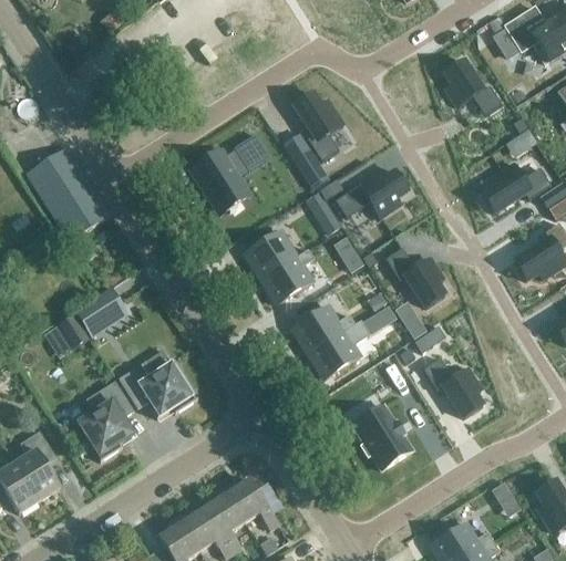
[(535,6),(505,24),(522,51),(536,41),(549,61),(565,50),(565,7),(544,21),(535,6)]
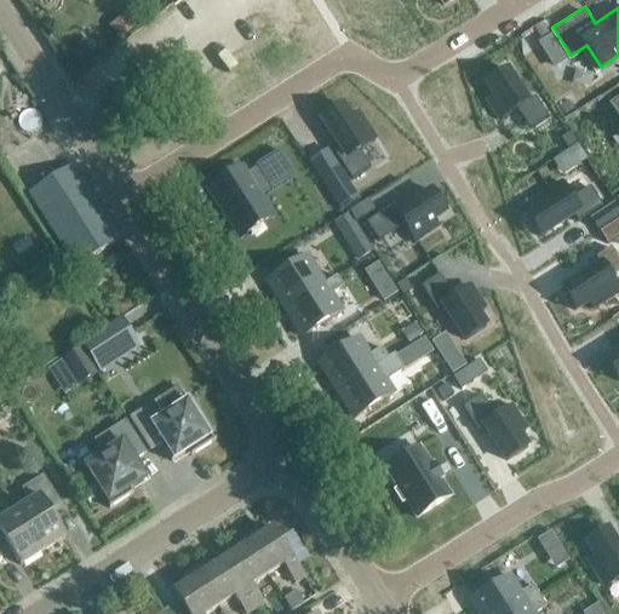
[(127,17),(113,28),(119,35),(133,26),(127,17)]
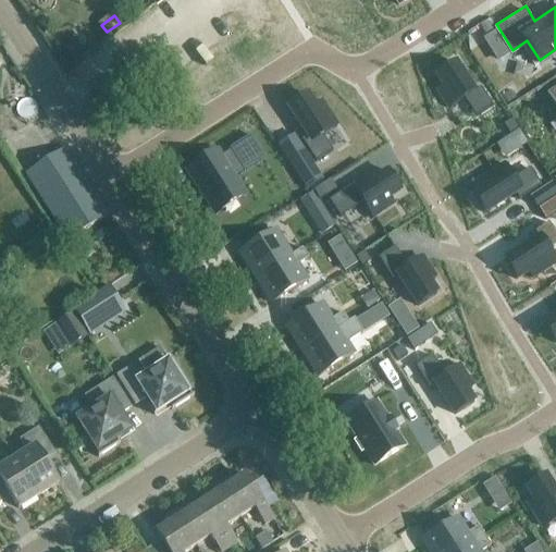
[(455,58),(436,70),(444,81),(439,85),(451,103),(464,95),(476,113),(493,102),(481,84),(474,88),(455,58)]
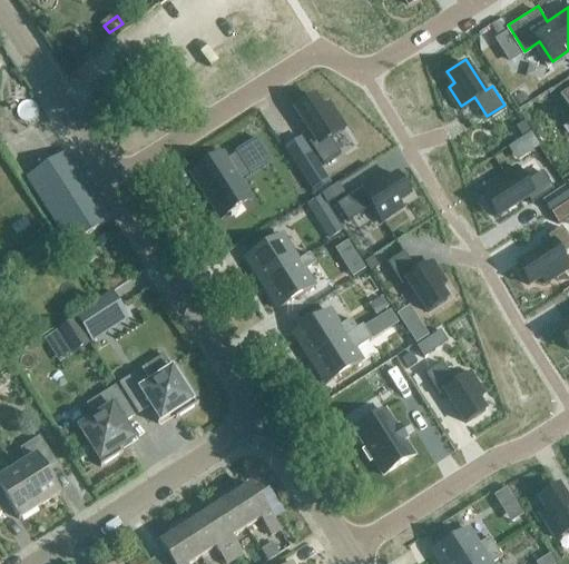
[(568,86),(559,92),(568,107),(568,86)]
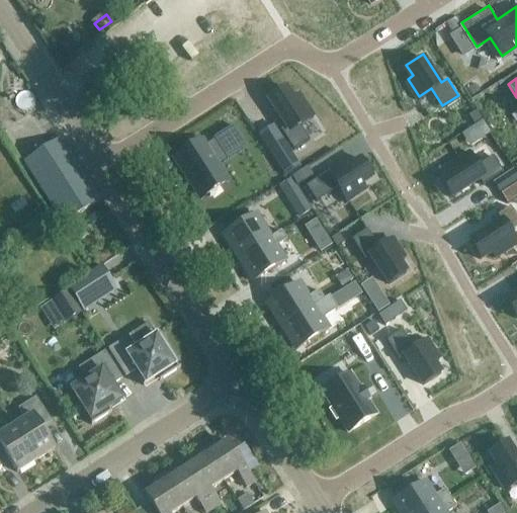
[(285,83),(268,95),(287,122),(280,126),(294,147),(310,137),(300,122),(314,114),(297,90),(292,93),(285,83)]
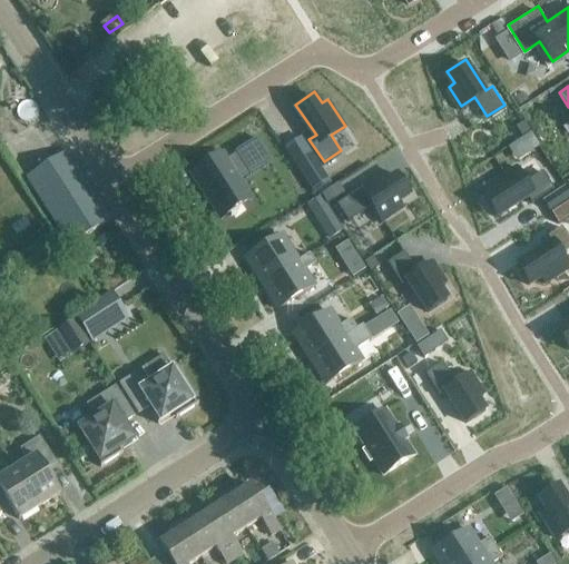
[(531,128),(525,118),(517,124),(523,134),(531,128)]
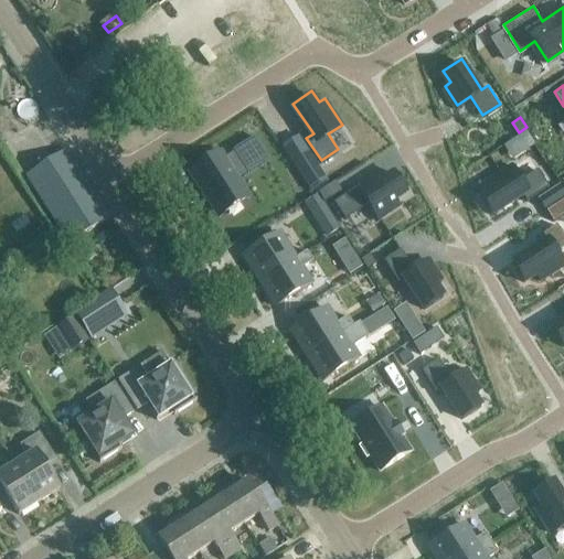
[(234,148),(224,154),(221,148),(191,168),(216,208),(246,189),(237,175),(269,156),(255,132),(234,147),(234,148)]
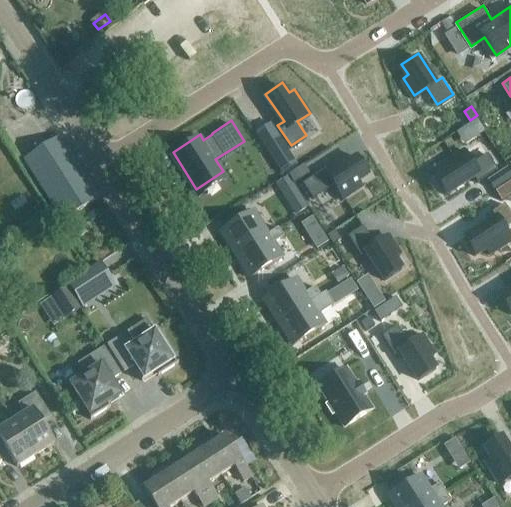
[(271,120),(256,129),(282,170),(297,160),(271,120)]
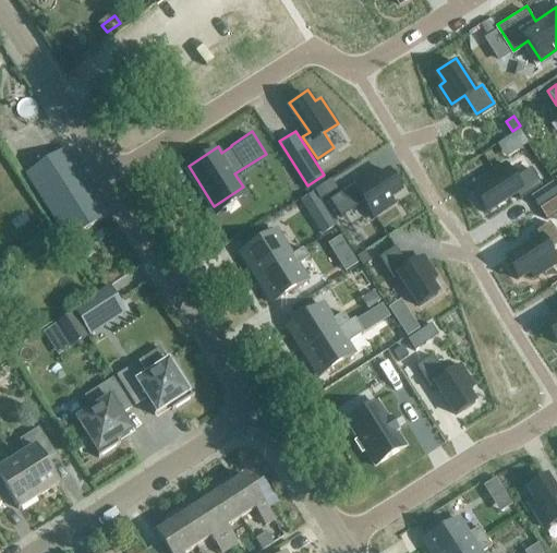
[(70,237),(110,209),(67,145),(26,171),(70,237)]
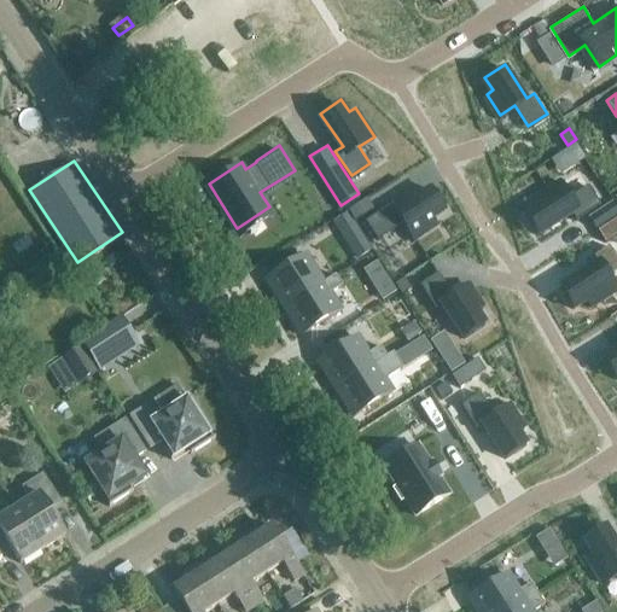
[(537,203),(525,211),(539,232),(572,210),(577,217),(601,202),(589,182),(564,198),(554,184),(534,197),(537,203)]
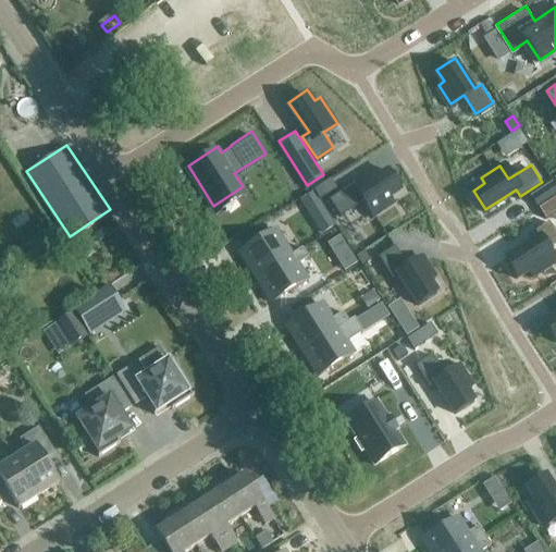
[(355,180),(330,197),(341,213),(362,199),(372,213),(394,198),(390,193),(402,185),(390,167),(359,187),(355,180)]
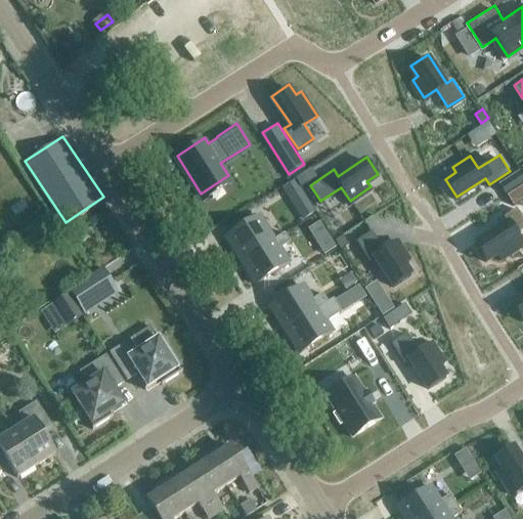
[(522,170),(520,167),(499,180),(507,192),(522,182),(522,170)]
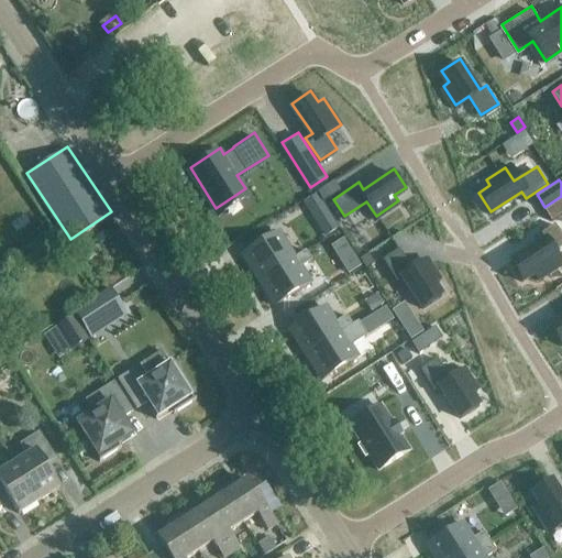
[(326,183),(317,188),(323,198),(332,193),(326,183)]
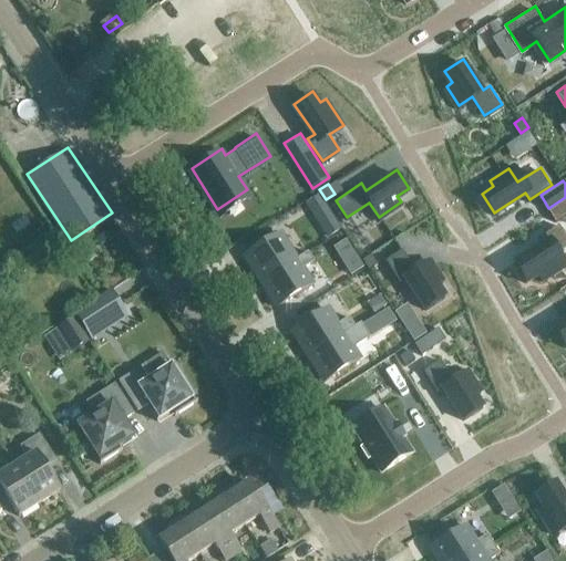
[(565,197),(548,208),(556,219),(565,214),(565,197)]
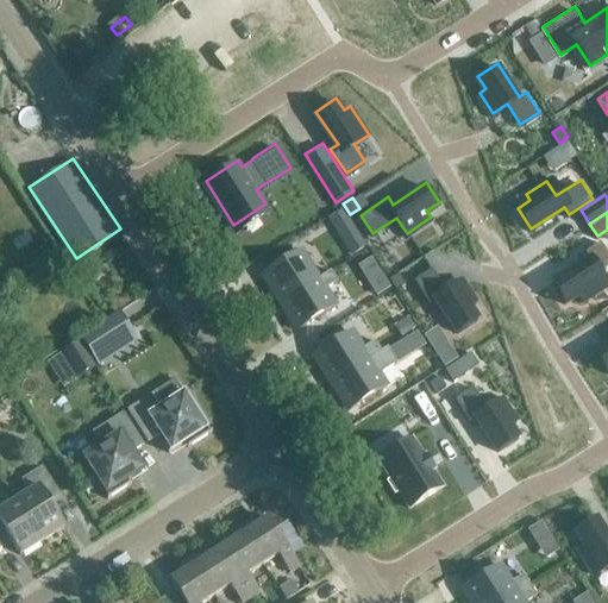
[(361,231),(348,239),(355,251),(368,242),(361,231)]
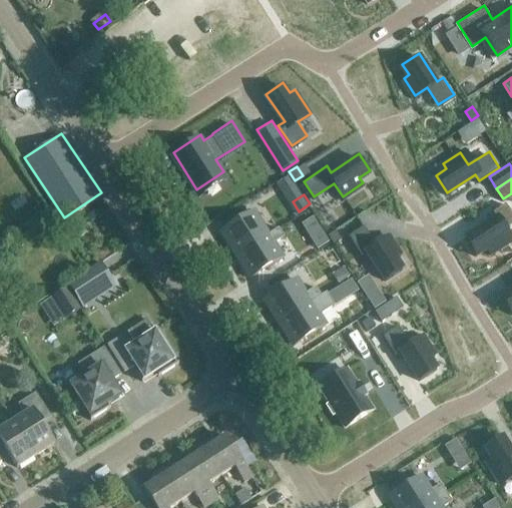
[(493,218),(465,236),(476,252),(486,246),(490,251),(507,240),(499,227),(511,219),(511,209),(506,201),(489,212),(493,218)]
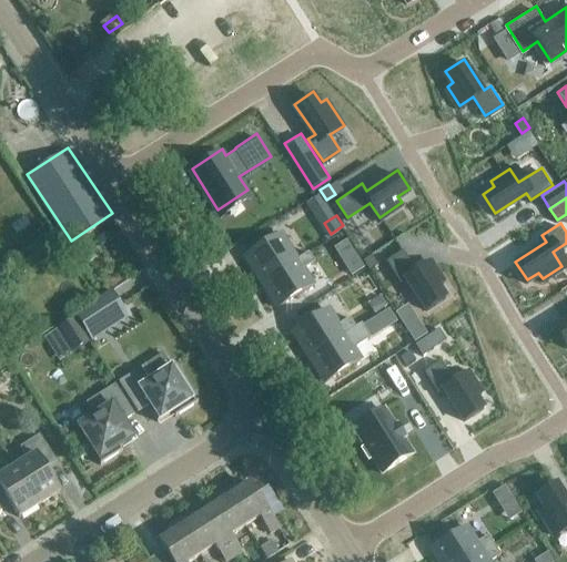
[(0,245),(4,253),(17,245),(7,228),(0,232),(0,245)]
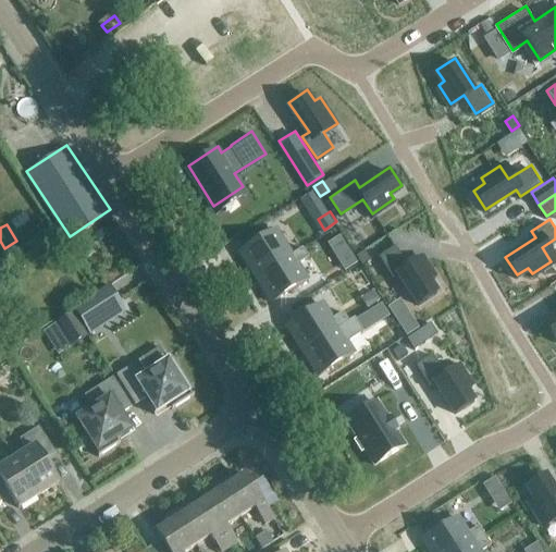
[(276,227),(241,248),(257,273),(292,252),(276,227)]
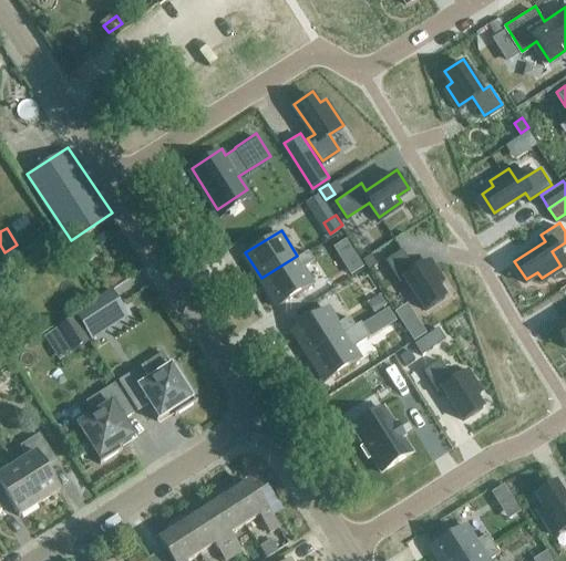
[(405,250),(388,261),(400,280),(407,276),(426,307),(445,294),(438,283),(444,280),(432,260),(418,269),(405,250)]
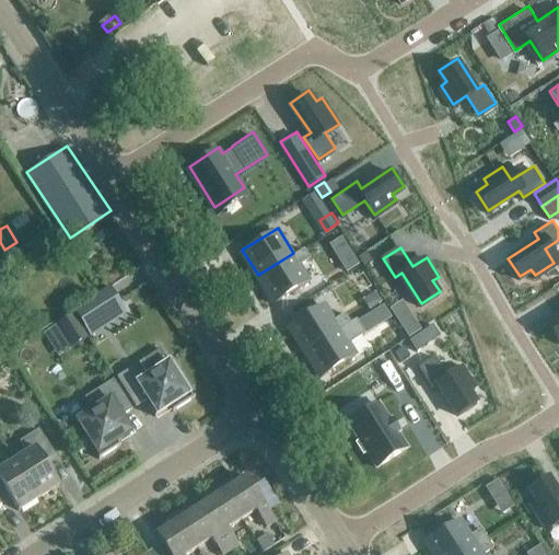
[(352,249),(340,255),(348,267),(360,259),(352,249)]
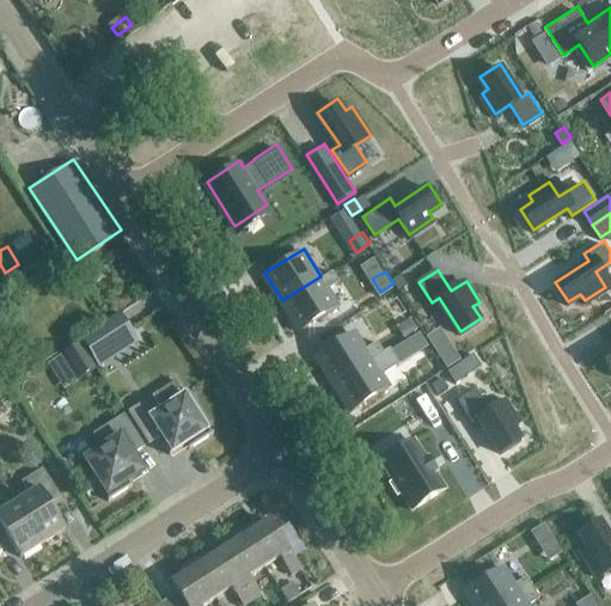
[(401,271),(391,277),(398,288),(408,282),(401,271)]
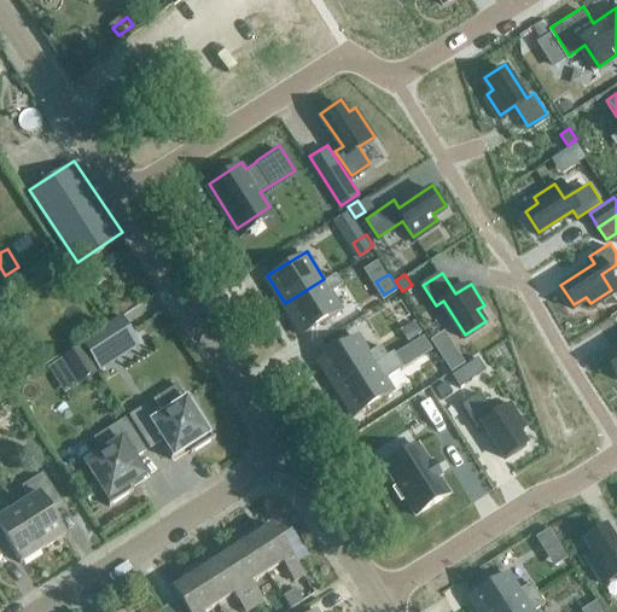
[(324,279),(285,303),(302,331),(342,307),(324,279)]
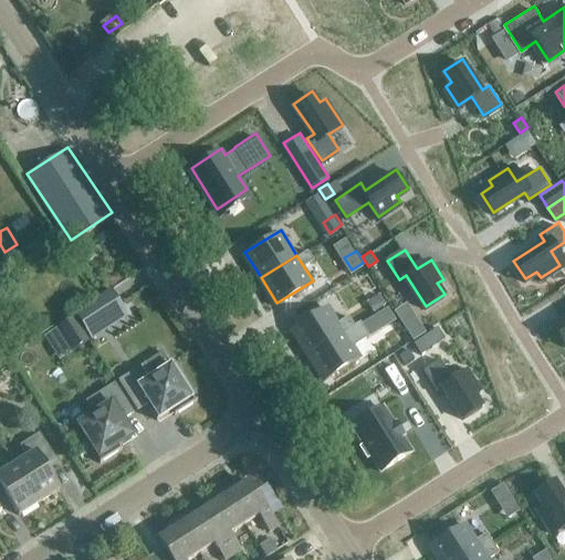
[(380,291),(368,298),(374,308),(386,300),(380,291)]
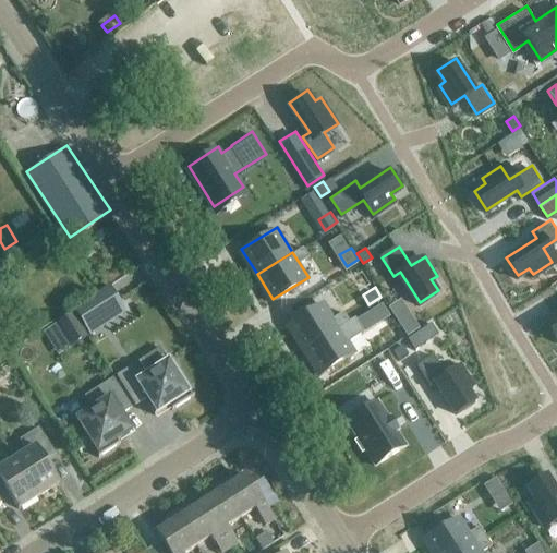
[(125,289),(116,300),(128,313),(138,302),(125,289)]
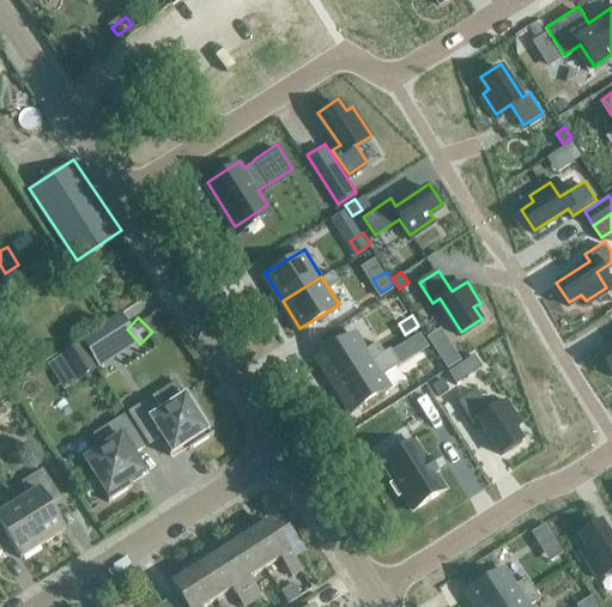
[(109,319),(83,335),(101,364),(128,346),(109,319)]
